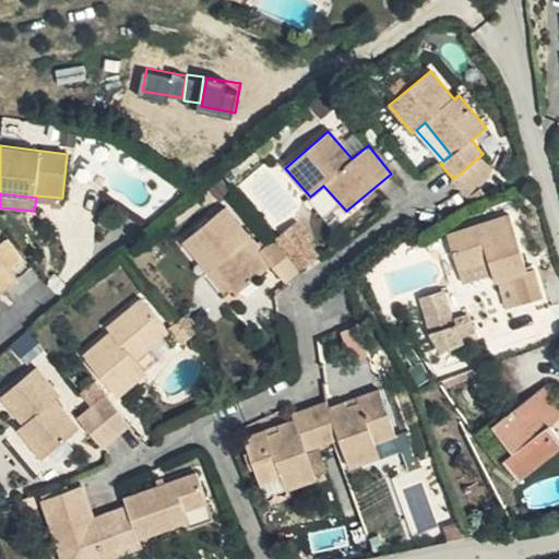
[(236,295),(263,272),(240,245),(251,237),(225,206),(181,242),(207,273),(214,266),(232,289),(232,288),(236,295)]
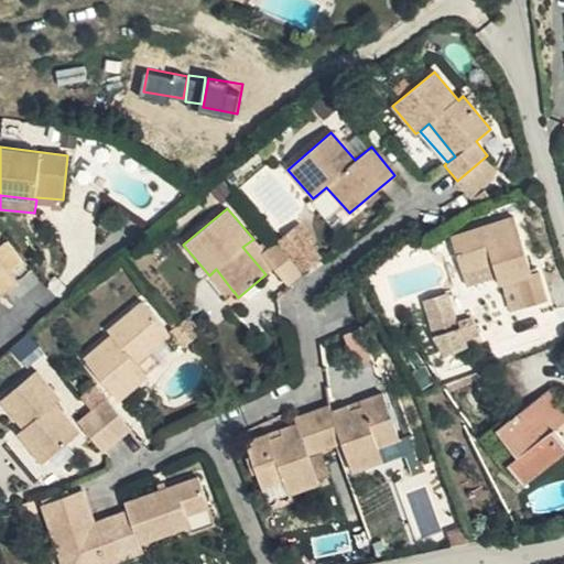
[(492,263),(496,273),(500,284),(517,280),(524,306),(546,300),(539,270),(531,271),(513,216),(451,236),(463,273),(492,263)]
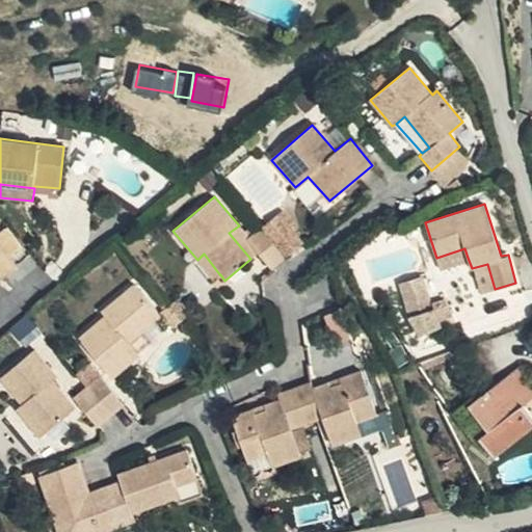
[(278,215),(264,228),(287,256),(302,243),(278,215)]
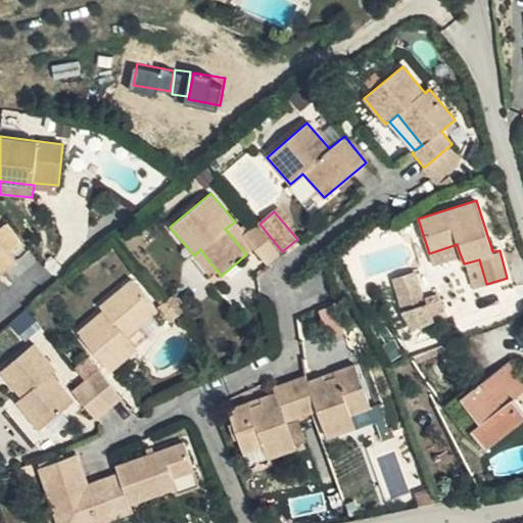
[(246,254),(252,249),(242,236),(245,234),(235,222),(225,229),(246,254)]
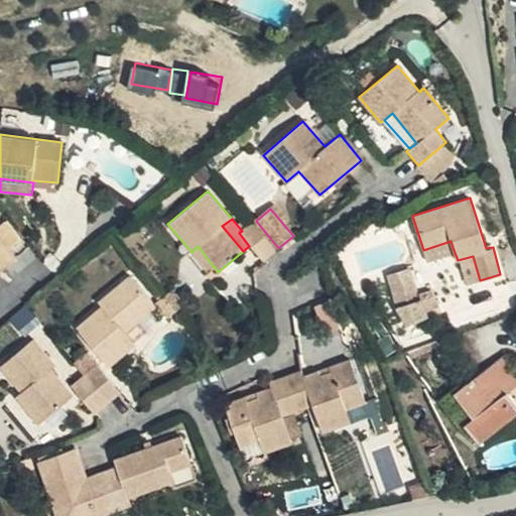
[(5,221),(0,224),(0,237),(8,248),(19,239),(5,221)]
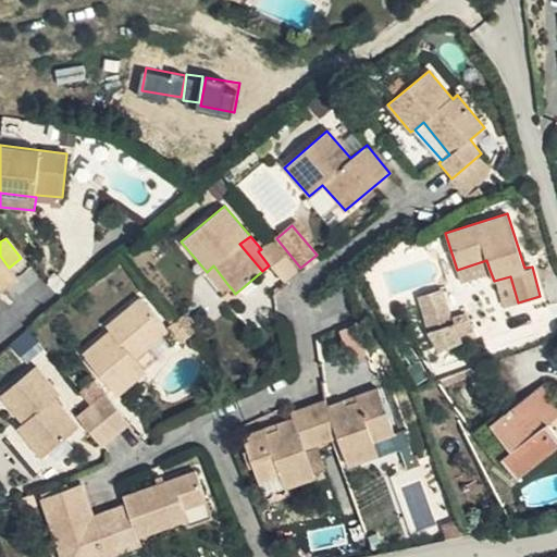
[(258,251),(269,265),(285,281),(298,270),(273,238),(261,249),(258,251)]
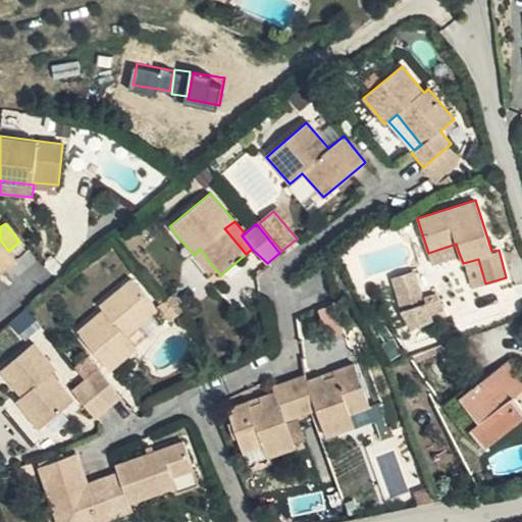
[(0,240),(0,271),(1,273),(16,261),(8,251),(0,240)]
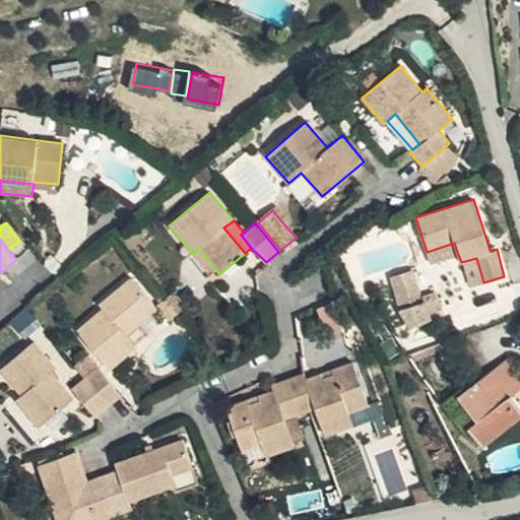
[(429,260),(457,252),(454,243),(427,252),(429,260)]
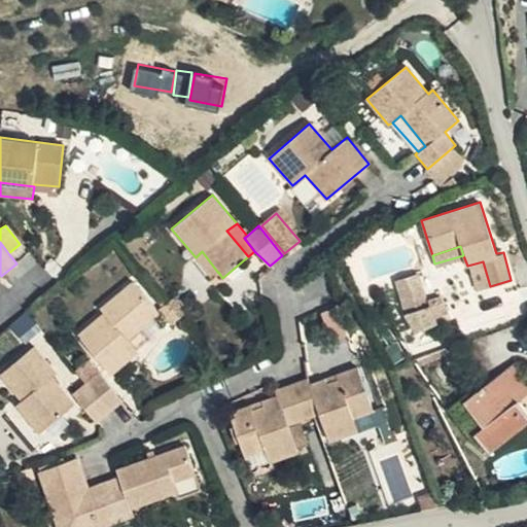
[(212,278),(218,273),(202,251),(196,257),(212,278)]
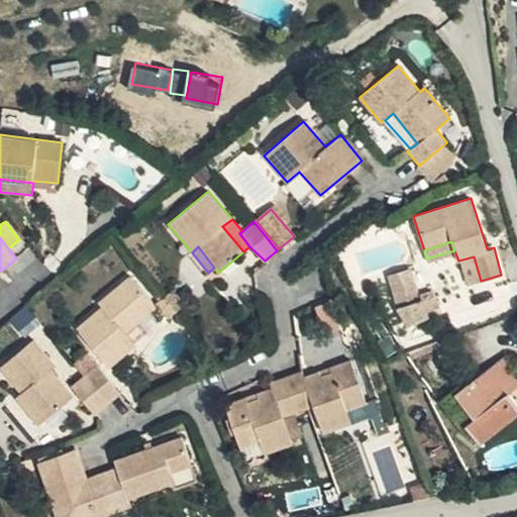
[(421,300),(412,269),(388,276),(405,325),(427,317),(426,311),(439,308),(434,296),(421,300)]
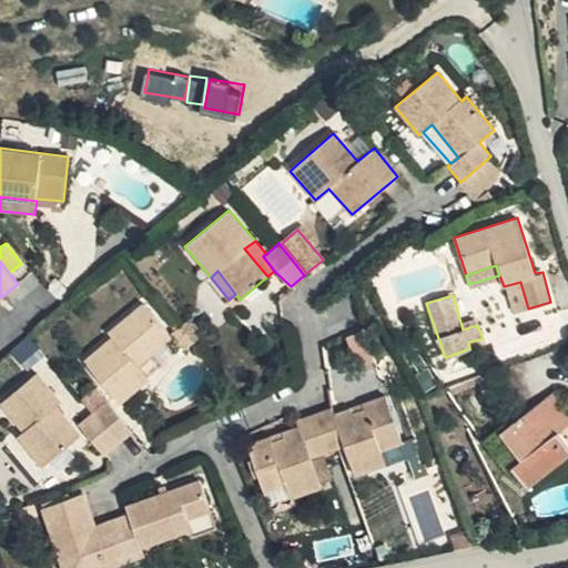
[(137,366),(171,338),(142,305),(108,333),(112,338),(84,362),(121,404),(149,381),(144,374),(137,366)]
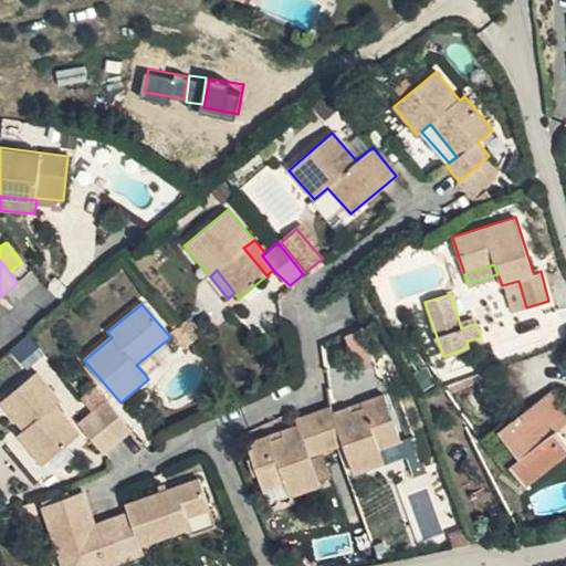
[(29,363),(44,350),(31,333),(16,344),(29,363)]
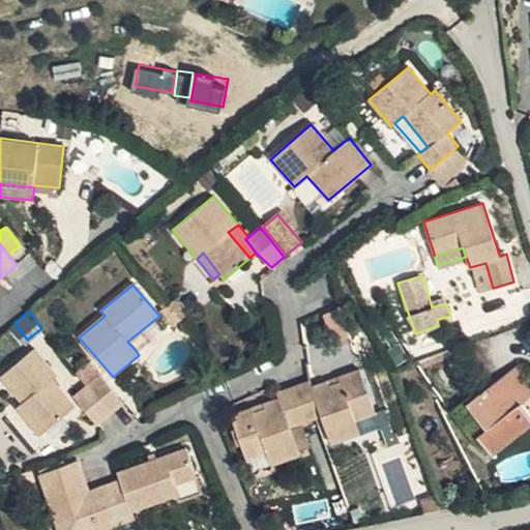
[(165,323),(159,316),(127,342),(135,349),(165,323)]
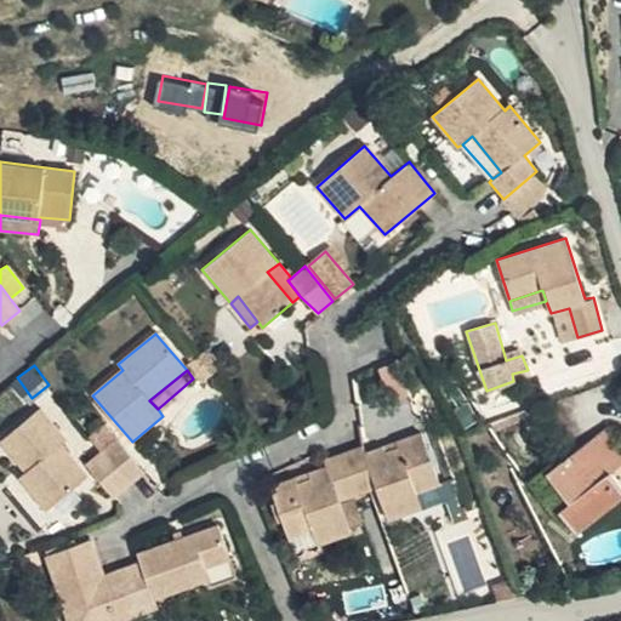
[(49,508),(87,474),(62,443),(66,440),(40,409),(0,439),(27,469),(20,476),(49,508)]
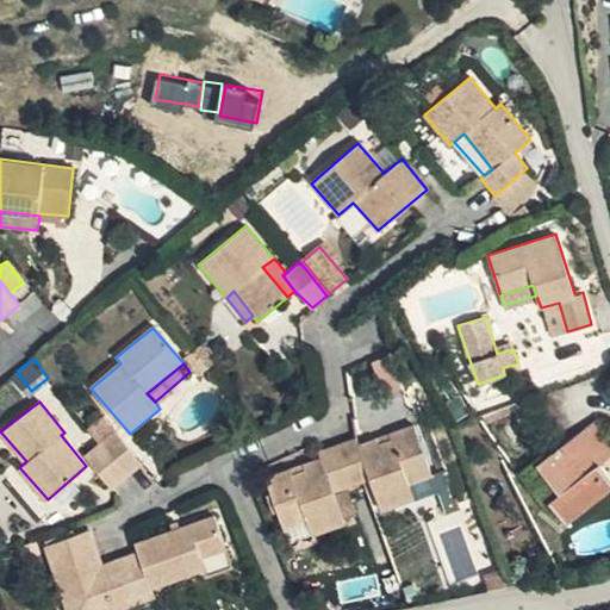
[(609,448),(592,425),(539,468),(559,492),(548,502),(565,522),(609,487),(609,478),(597,462),(609,453),(609,448)]
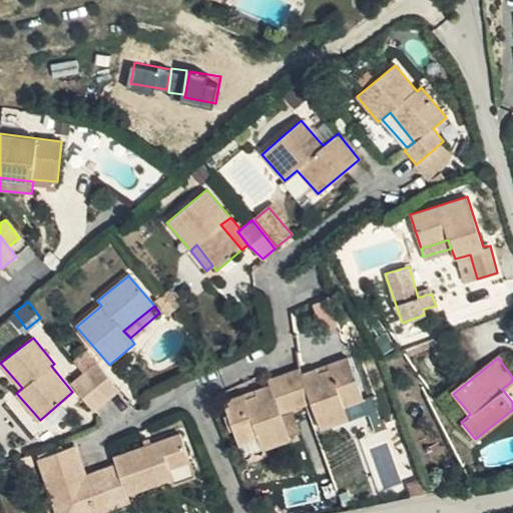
[(282,375),(296,411),(311,405),(321,430),(348,420),(346,408),(364,403),(348,359),(328,365),(330,371),(318,375),(316,369),(301,375),(299,369),(282,375)]
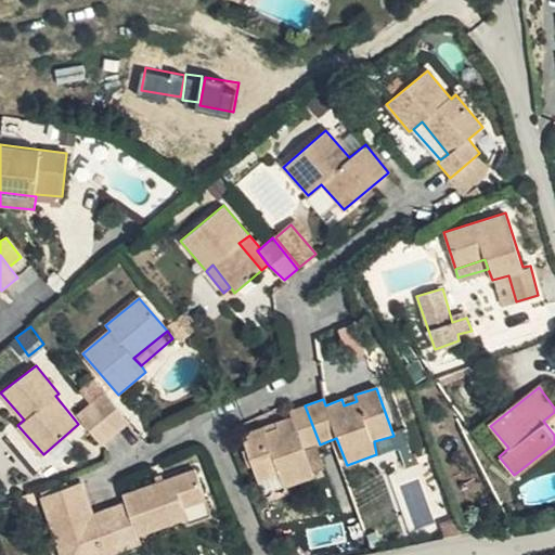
[(108,389),(94,401),(119,430),(133,418),(108,389)]
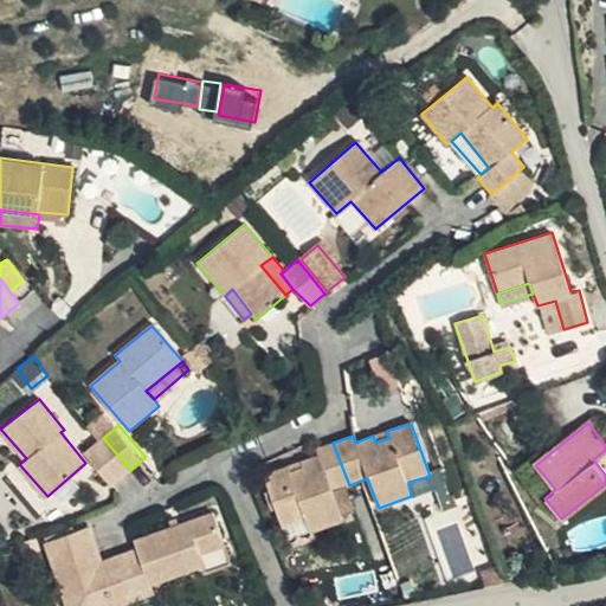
[(387,431),(373,436),(375,443),(389,438),(387,431)]
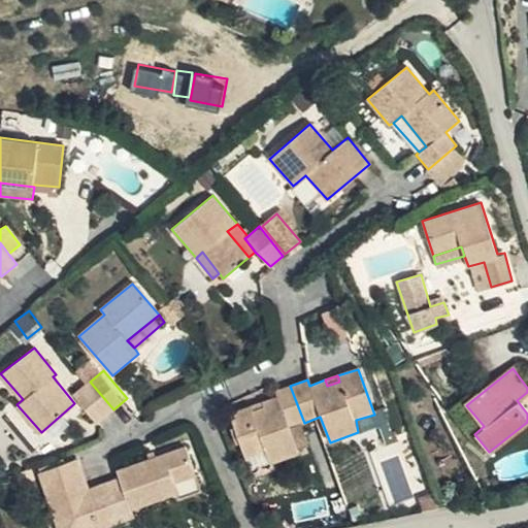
[(113,409),(90,382),(78,392),(101,420),(113,409)]
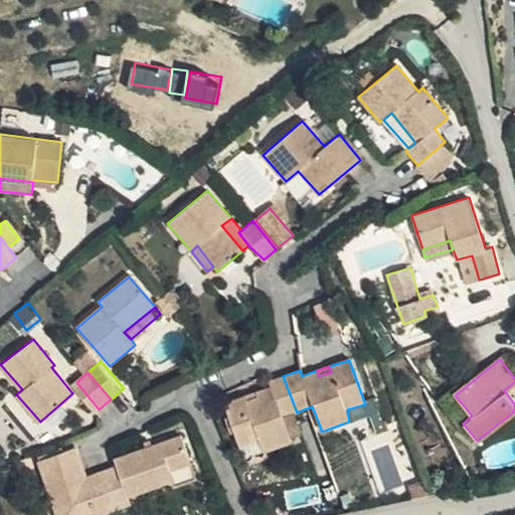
[(224,403),(239,446),(260,441),(263,450),(290,442),(282,417),(297,412),(283,376),(269,381),(271,387),(255,392),(258,397),(247,400),(245,395),(224,403)]
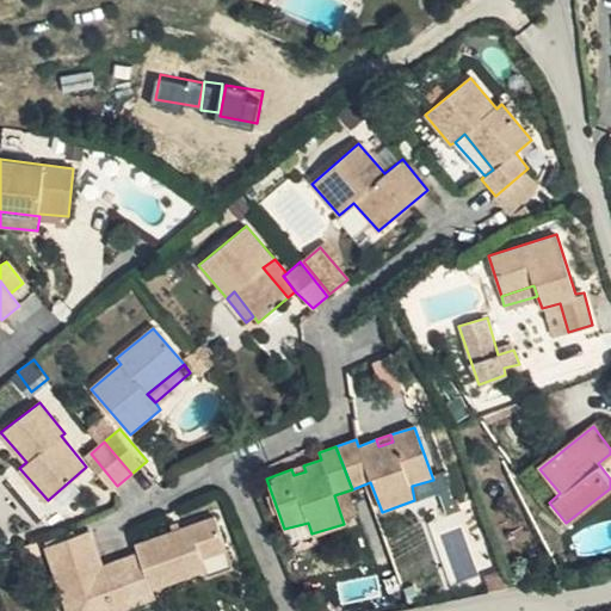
[(303,466),(291,469),(294,475),(306,471),(303,466)]
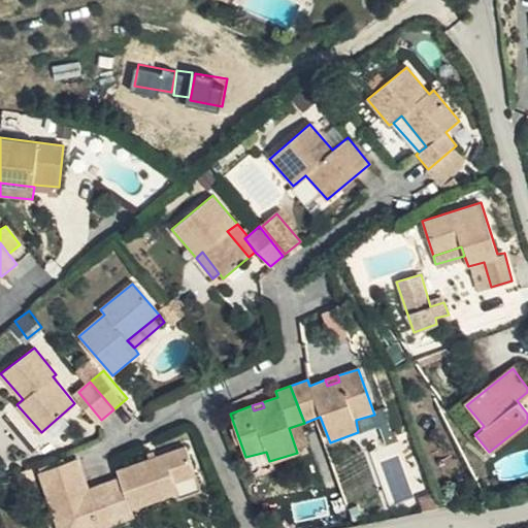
[(374,415),(378,425),(389,422),(386,411),(374,415)]
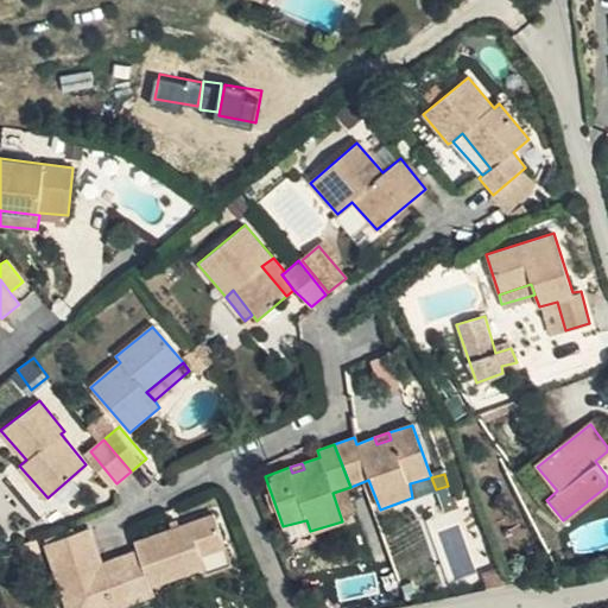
[(410,483),(412,498),(436,489),(431,477),(410,483)]
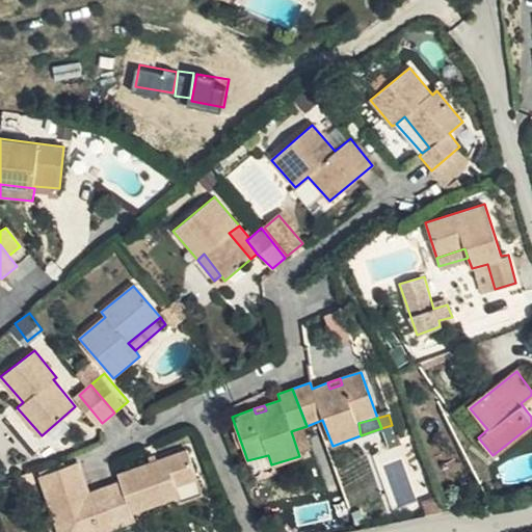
[(381,443),(384,451),(399,446),(396,437),(381,443)]
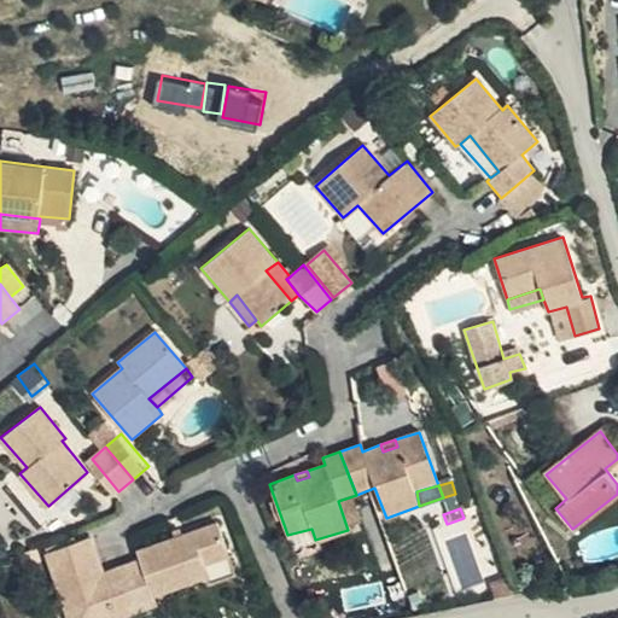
[(123,572),(138,612),(156,606),(153,596),(209,576),(205,566),(229,558),(216,522),(136,548),(139,557),(141,565),(123,572)]
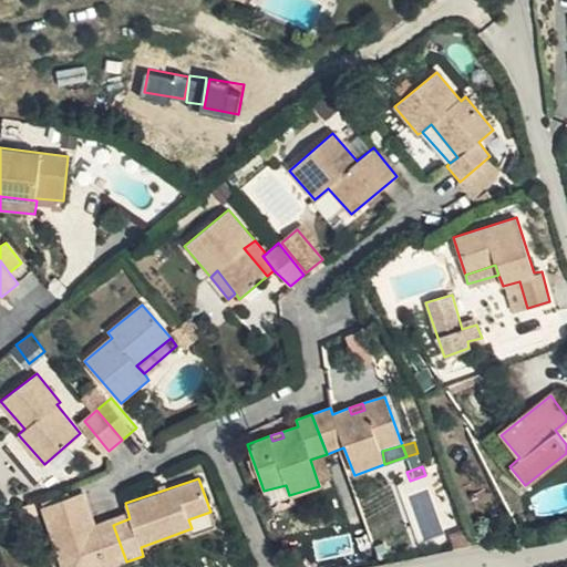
[(286,485),(264,491),(268,502),(289,495),(286,485)]
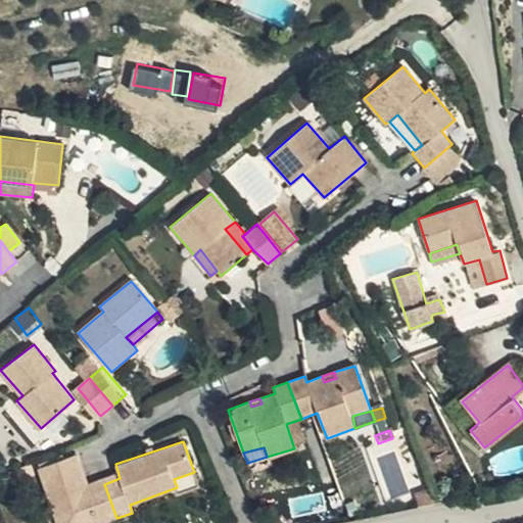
[(369,448),(334,458),(347,508),(382,497),(369,448)]
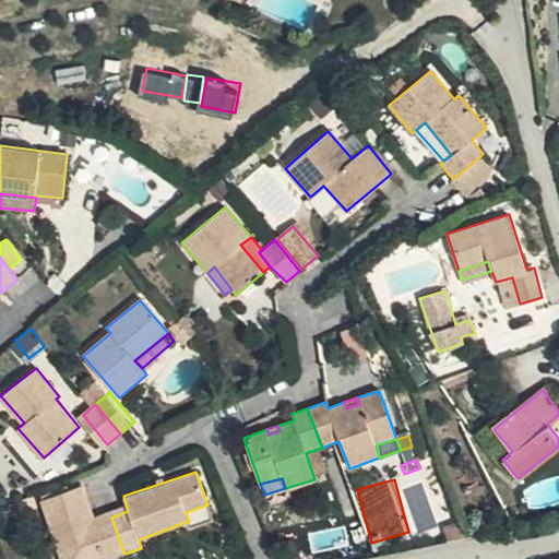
[(43,499),(59,550),(69,547),(72,558),(109,558),(125,554),(111,518),(95,523),(92,513),(81,486),(43,499)]
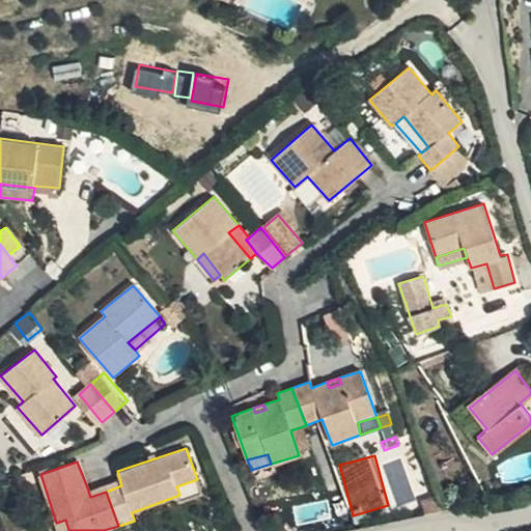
[(103,483),(106,492),(121,485),(119,478),(103,483)]
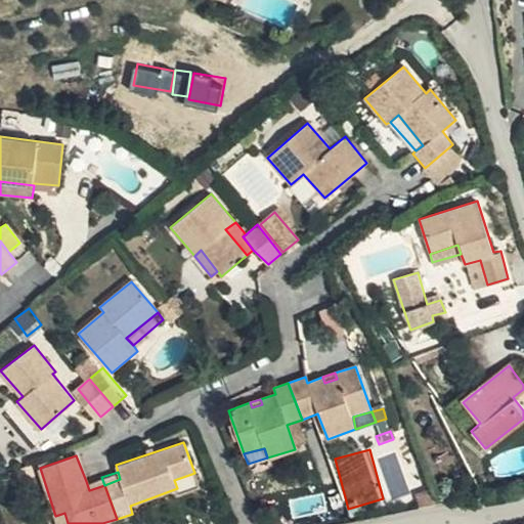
[(174,480),(177,488),(198,481),(194,473),(174,480)]
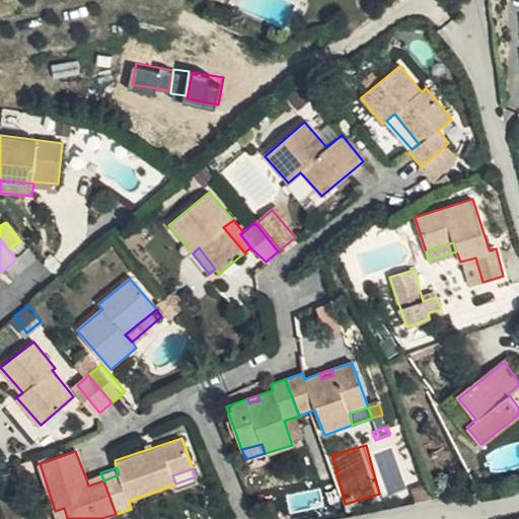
[(100,472),(85,476),(88,486),(103,480),(100,472)]
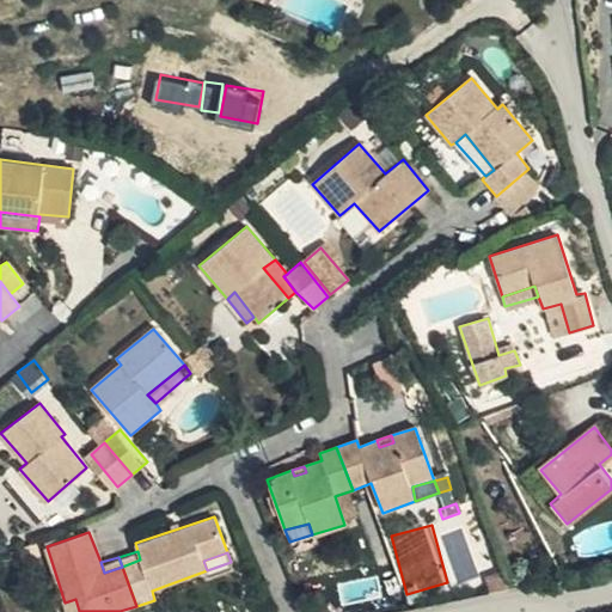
[(507,569),(491,574),(495,587),(510,582),(507,569)]
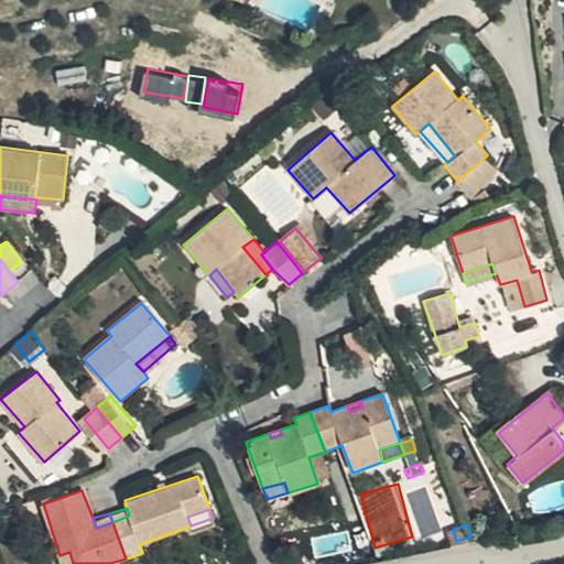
[(73,563),(69,552),(60,555),(63,563),(73,563)]
